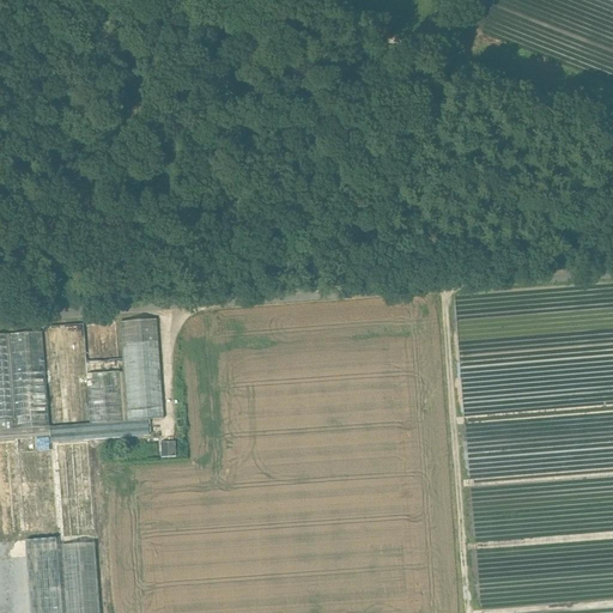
[(157,320),(120,322),(127,422),(149,420),(164,419),(157,320)]
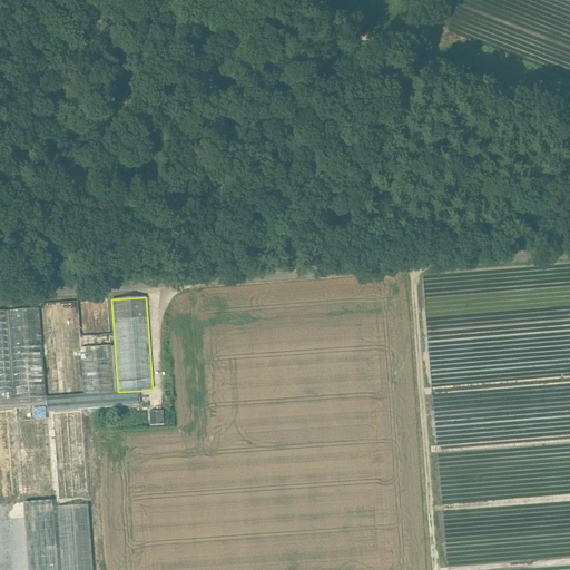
[(107,300),(77,302),(84,393),(84,395),(114,393),(107,300)]
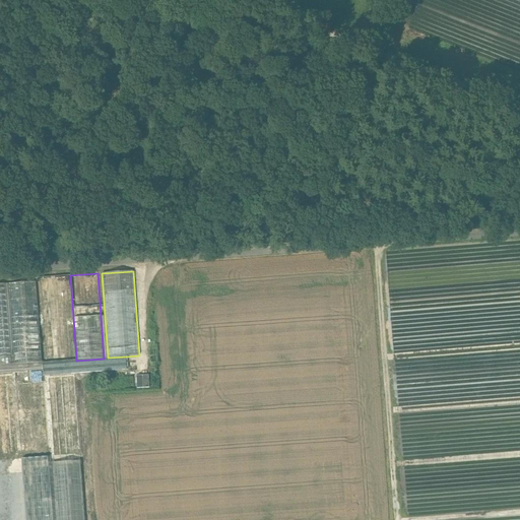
[(108,358),(102,273),(98,273),(104,359),(108,358)]
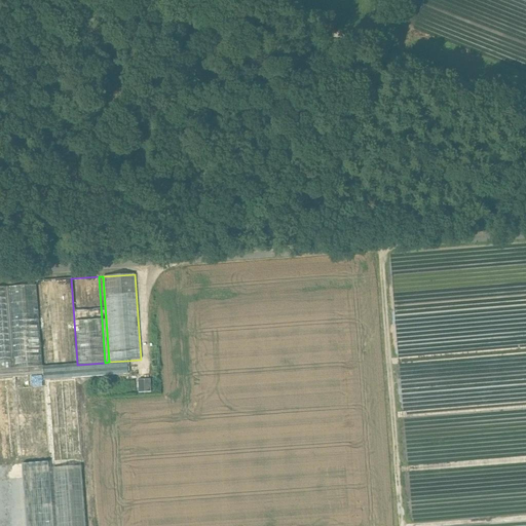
[(68,279),(40,282),(46,367),(74,365),(74,364),(68,279)]
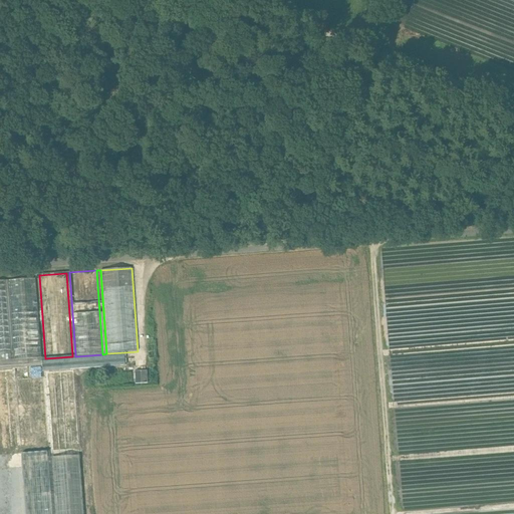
[(35,278),(8,280),(13,353),(14,360),(42,358),(35,278)]
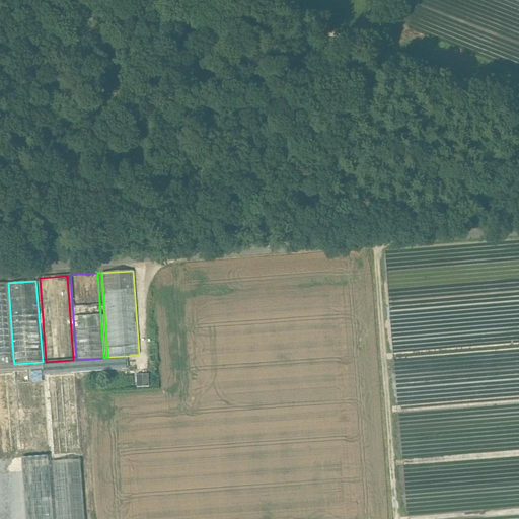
[(8,283),(0,283),(0,357),(13,357),(8,283)]
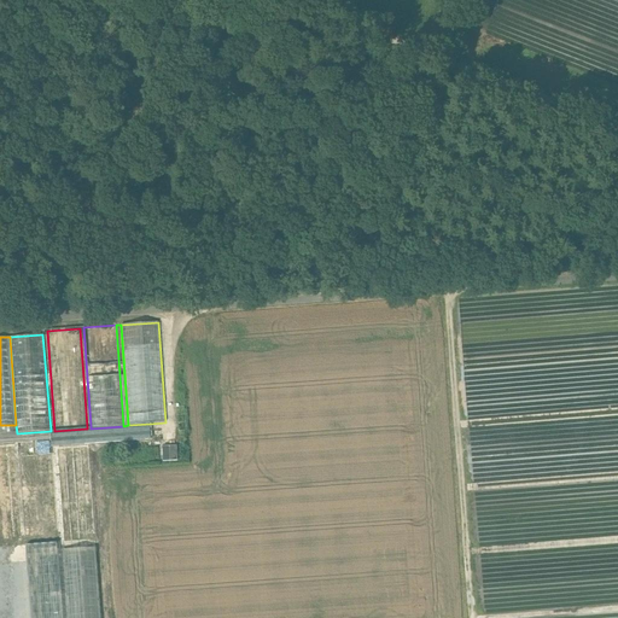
[(0,443),(51,441),(52,447),(88,444),(151,439),(150,424),(128,425),(123,426),(91,429),(91,426),(87,427),(87,429),(54,431),(51,431),(17,433),(16,425),(0,425),(0,443)]
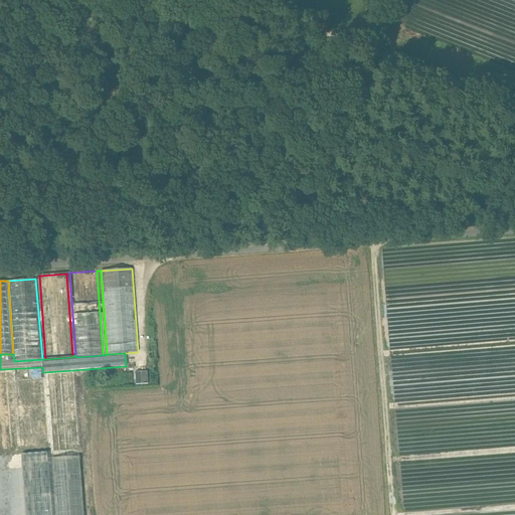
[(42,367),(0,369),(0,453),(21,452),(21,455),(48,453),(43,372),(42,367)]
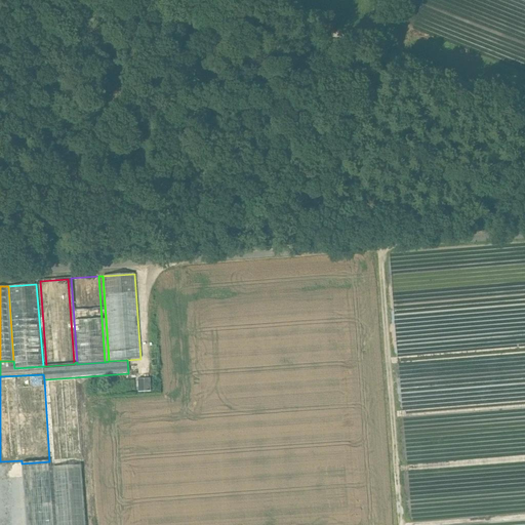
[(85,524),(75,377),(44,379),(49,461),(22,463),(26,524),(85,524)]
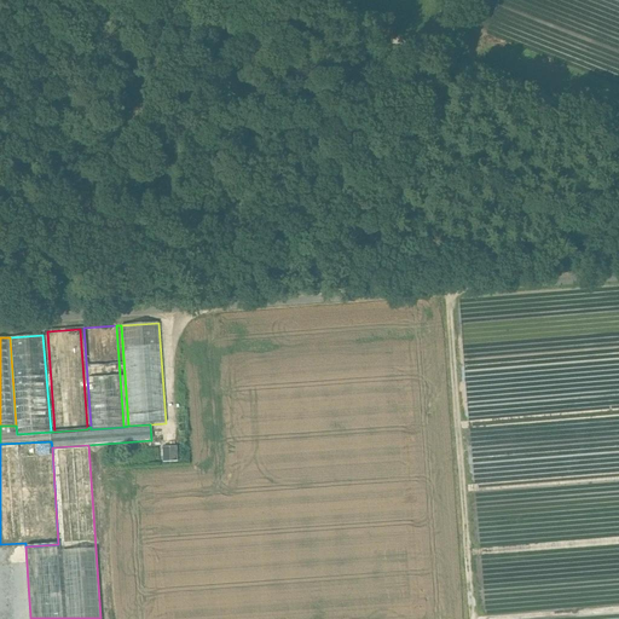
[(162,446),(163,462),(178,461),(178,446),(162,446)]
